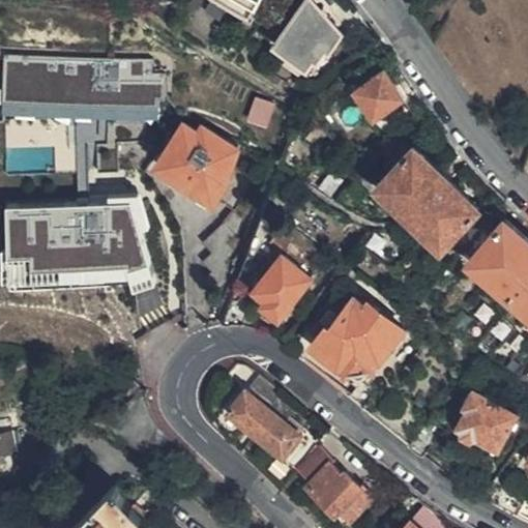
[(206,0),(244,22),(256,0),(206,0)]
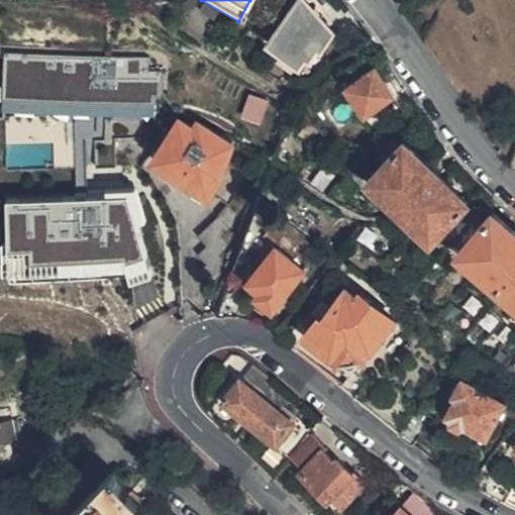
[(300,0),(271,37),(302,60),(305,62),(314,52),(317,53),(332,34),(300,0)]
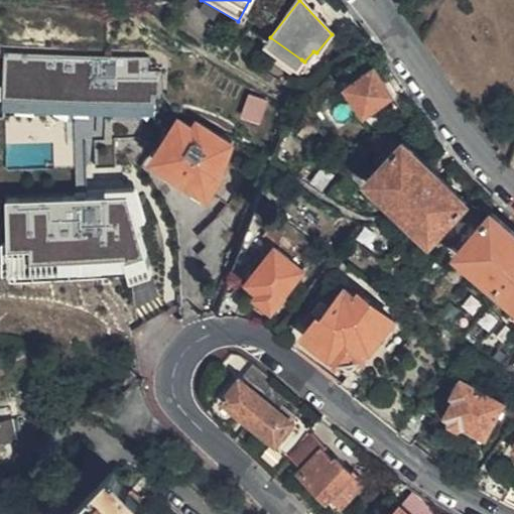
[(301,59),(270,37),(262,47),(293,70),(301,59)]
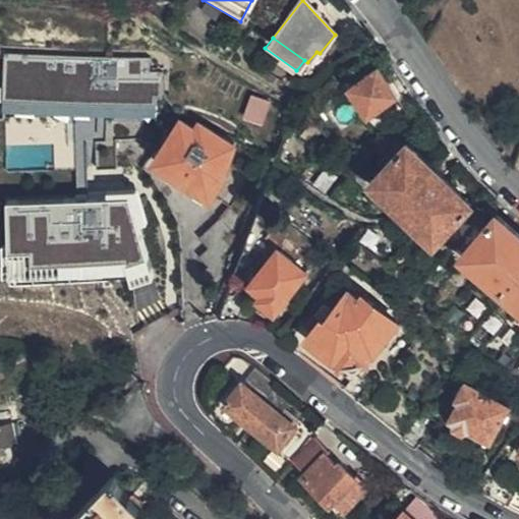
[(149,70),(149,57),(3,54),(2,112),(160,115),(161,70),(149,70)]
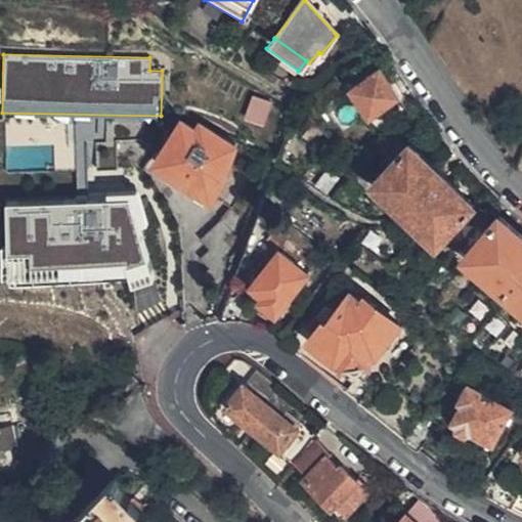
[(297,83),(301,89),(320,75),(315,70),(297,83)]
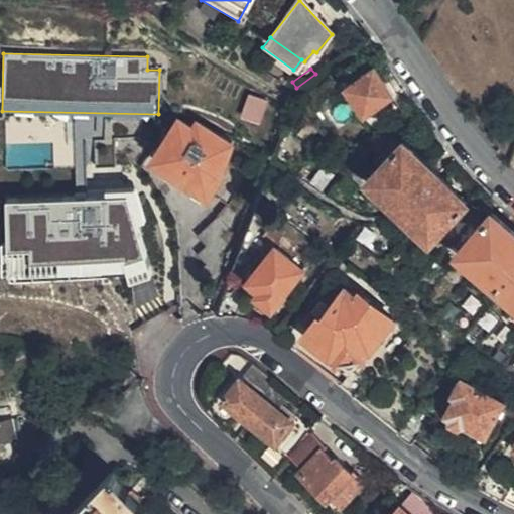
[(390,96),(372,70),(344,89),(363,115),(390,96)]
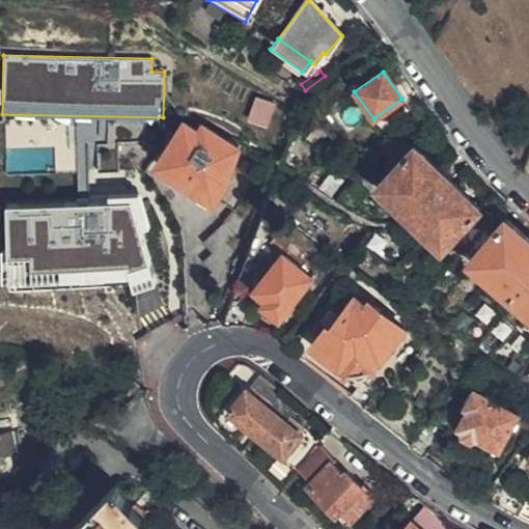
[(258,99),(250,120),(267,126),(274,105),(258,99)]
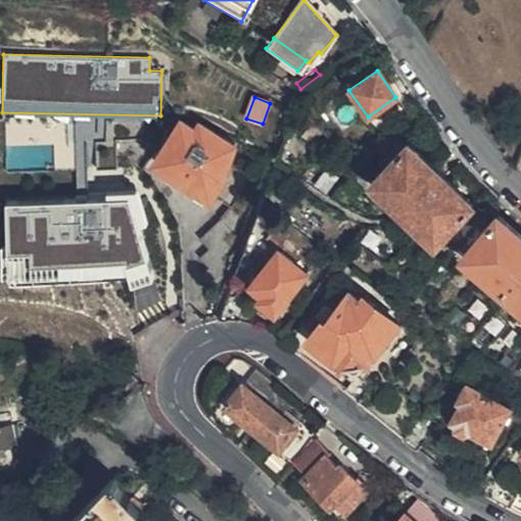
[(75,140),(106,140),(106,114),(74,115),(75,140)]
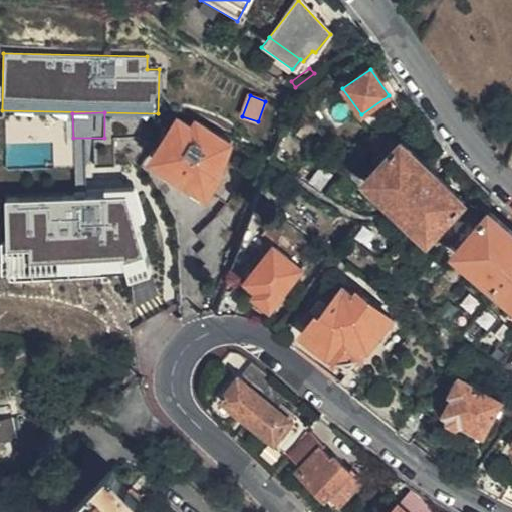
[(158,154),(152,151),(147,159),(223,209),(240,186),(220,171),(228,144),(198,123),(193,131),(179,122),(158,154)]
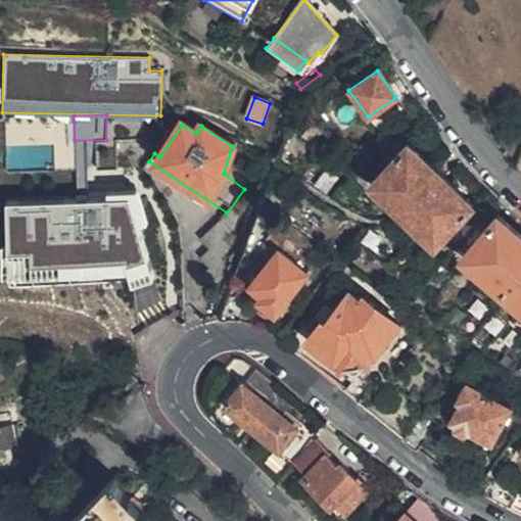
[(49,127),(15,131),(16,142),(0,143),(0,164),(53,159),(49,127)]
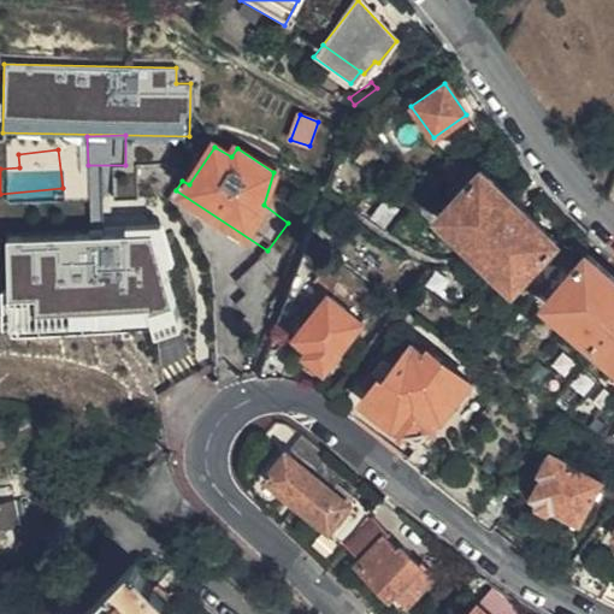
[(0,169),(19,167),(18,154),(0,155),(0,169)]
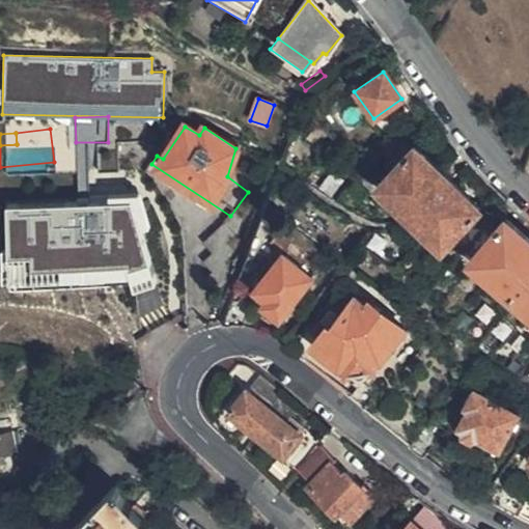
[(477,210),(425,160),(413,148),(377,188),(440,248),(477,210)]
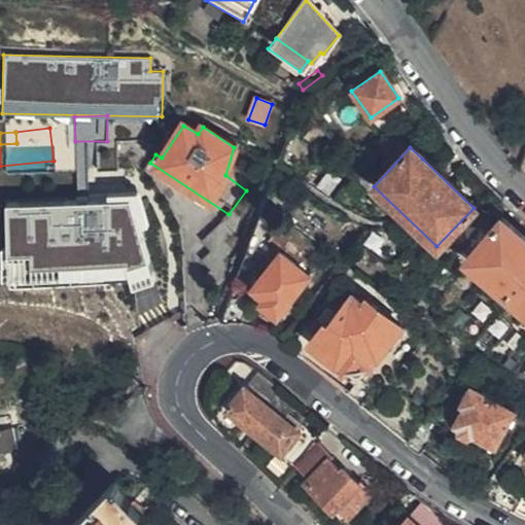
[(78,200),(5,200),(5,283),(148,282),(147,189),(102,190),(101,168),(78,168),(78,200)]
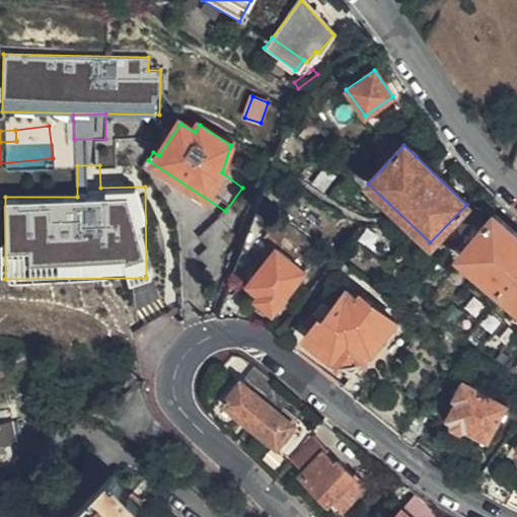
[(207,288),(219,277),(238,221),(228,213),(199,241),(207,250),(199,260),(207,270),(198,278),(207,288)]
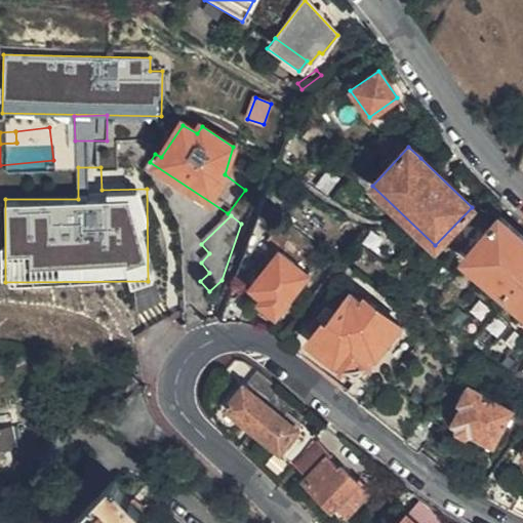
[(522,241),(497,218),(461,259),(474,269),(522,312),(522,241)]
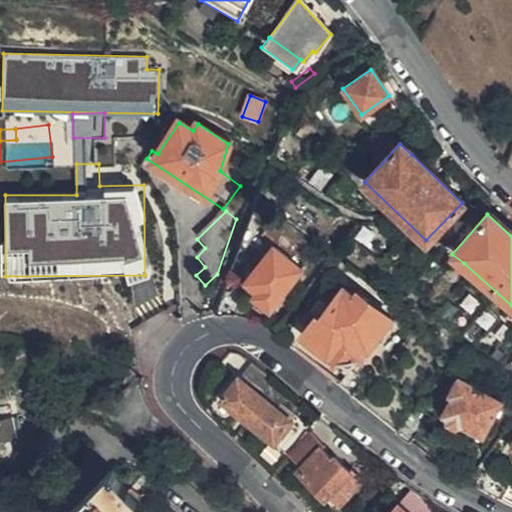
[(268,308),(299,269),(272,246),(245,280),(255,288),(251,294),(268,308)]
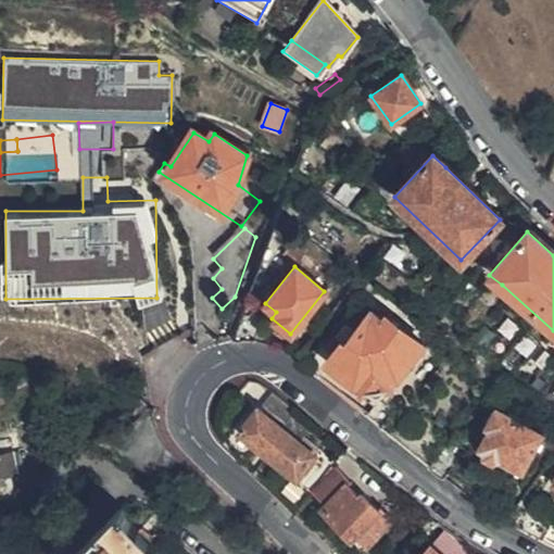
[(381,393),(420,347),(385,317),(381,322),(370,313),(348,341),(345,343),(341,343),(327,362),(360,391),(363,392),(367,395),(381,393)]
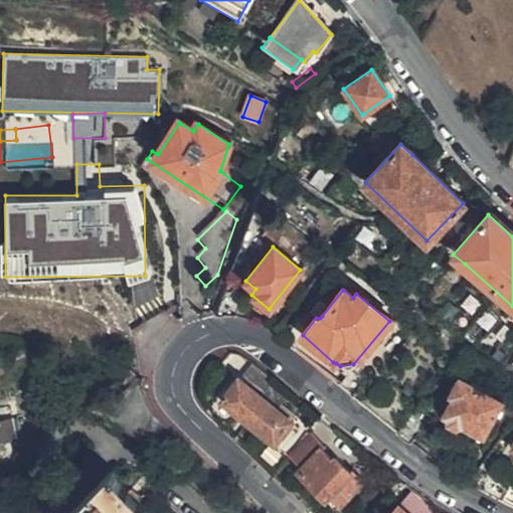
[(271,382),(249,366),(242,375),(263,393),(269,385),(271,382)]
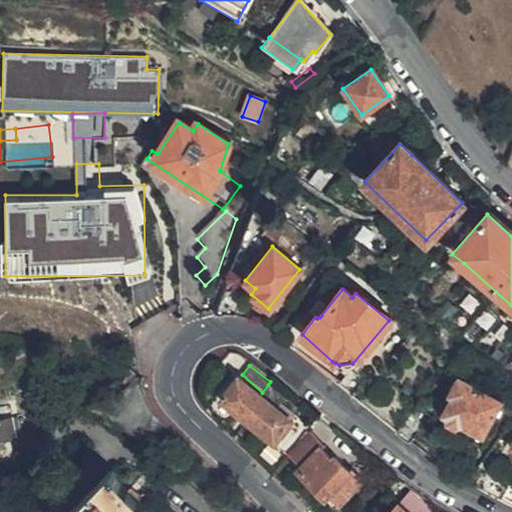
[(220,398),(246,421),(264,401),(237,377),(220,398)]
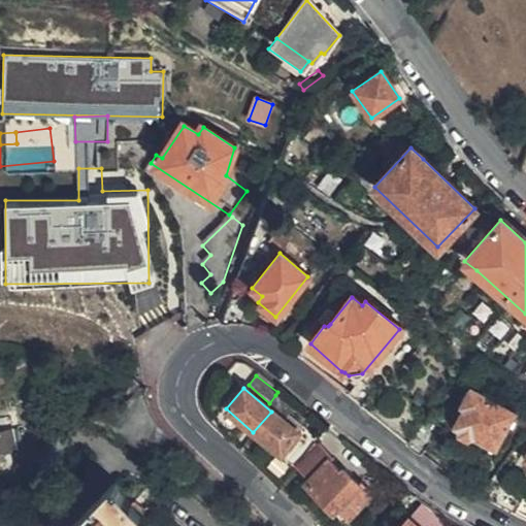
[(493,446),(513,413),(481,394),(469,388),(460,404),(466,408),(455,426),(457,432),(466,438),(474,435),(493,446)]
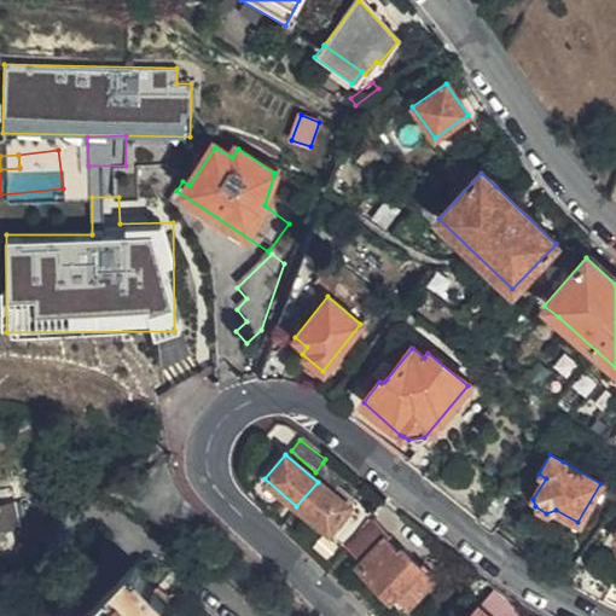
[(365,490),(344,475),(342,478),(330,493),(318,482),(296,506),(344,548),(370,517),(353,504),(365,490)]
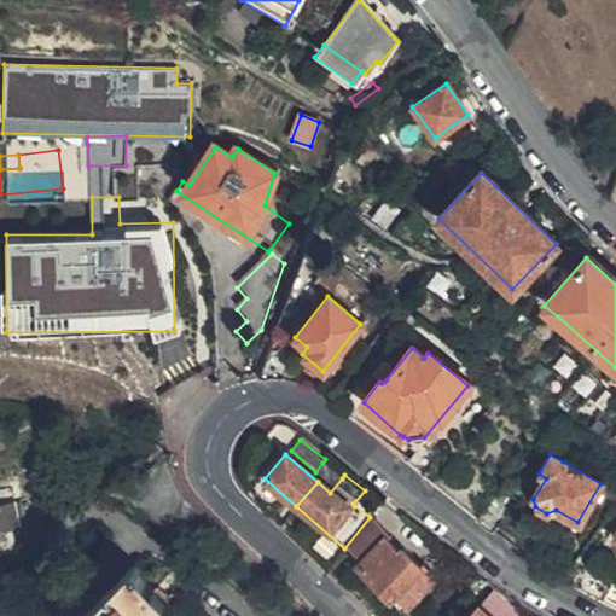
[(21,506),(0,511),(0,532),(25,526),(21,506)]
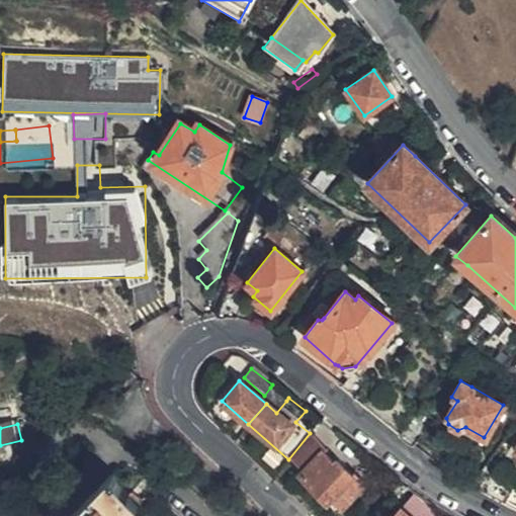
[(362,485),(354,477),(352,480),(334,460),(331,463),(318,451),(322,446),(314,438),(298,454),(307,464),(298,474),(336,511),(362,485)]
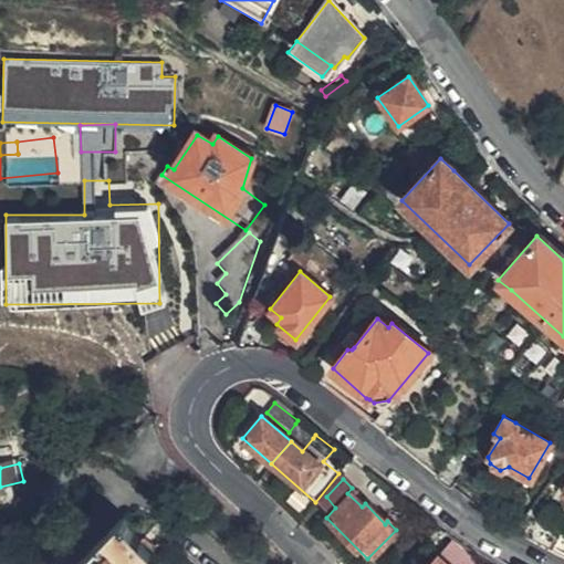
[(167,563),(124,520),(127,515),(107,495),(37,563),(167,563)]
